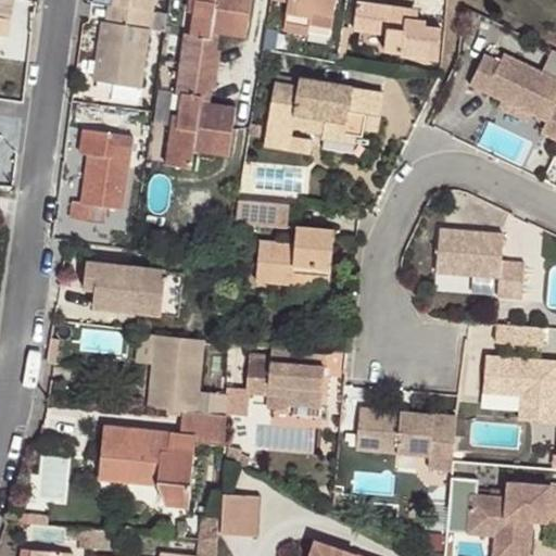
[(139,87),(148,28),(150,11),(152,11),(153,0),(111,0),(108,23),(102,22),(93,81),(116,84),(134,86),(139,87)]
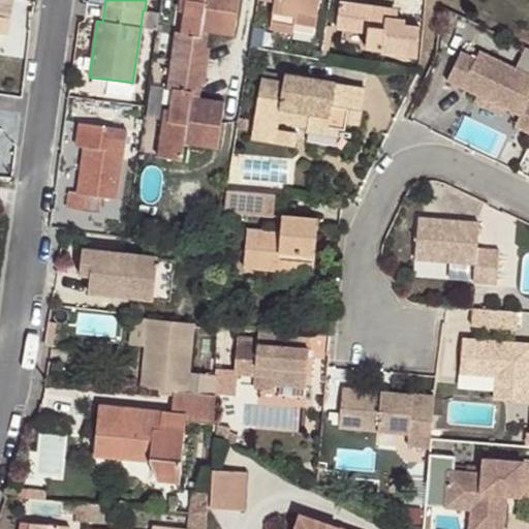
[(180,0),(179,10),(184,10),(180,32),(176,32),(167,89),(172,89),(168,109),(164,109),(158,155),(181,158),(184,142),(217,146),(223,102),(198,98),(199,83),(204,83),(209,48),(205,48),(208,31),(234,35),(238,0),(180,0)]
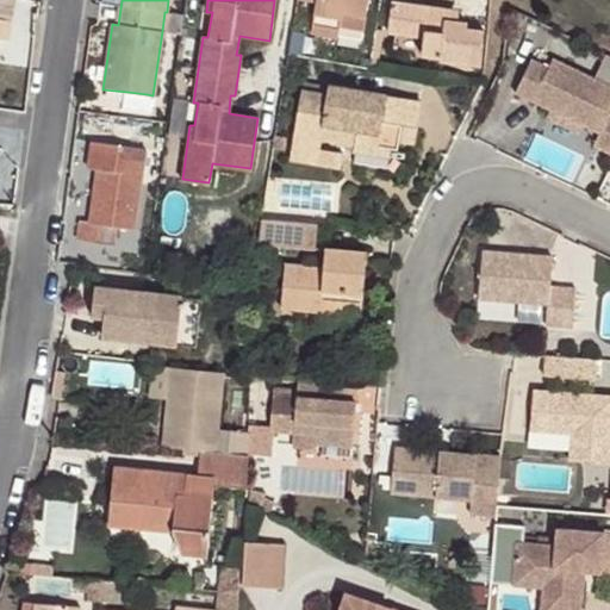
[(316,0),(311,32),(336,37),(341,12),(363,14),(366,0),(316,0)]
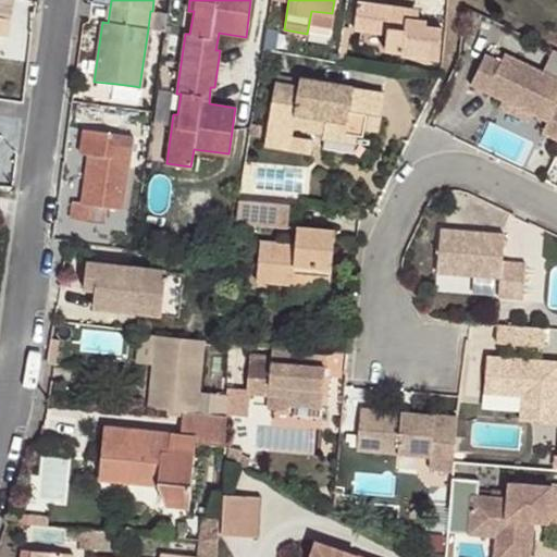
[(425,21),(417,20),(401,19),(404,11),(392,10),(391,8),(358,3),(355,31),(386,35),(385,50),(399,52),(399,56),(435,60),(440,27),(425,27),(425,21)]
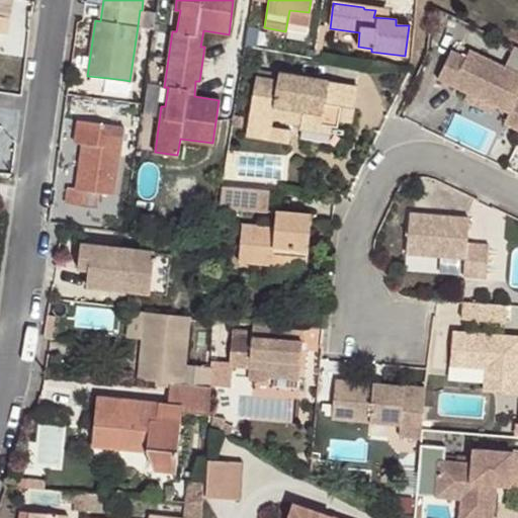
[(138,26),(153,28),(156,12),(142,10),(140,10),(138,26)]
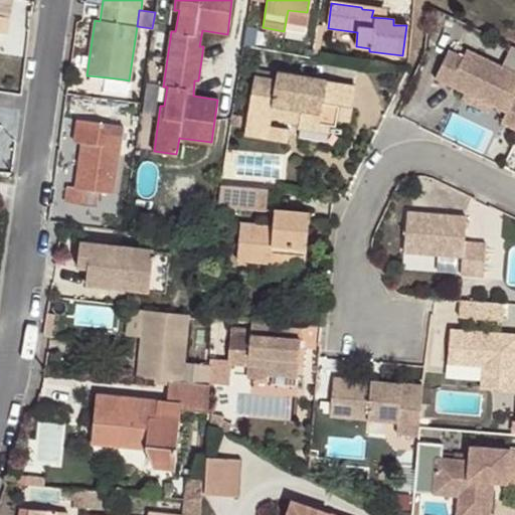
[(0,31),(7,32),(10,18),(0,16),(0,31)]
